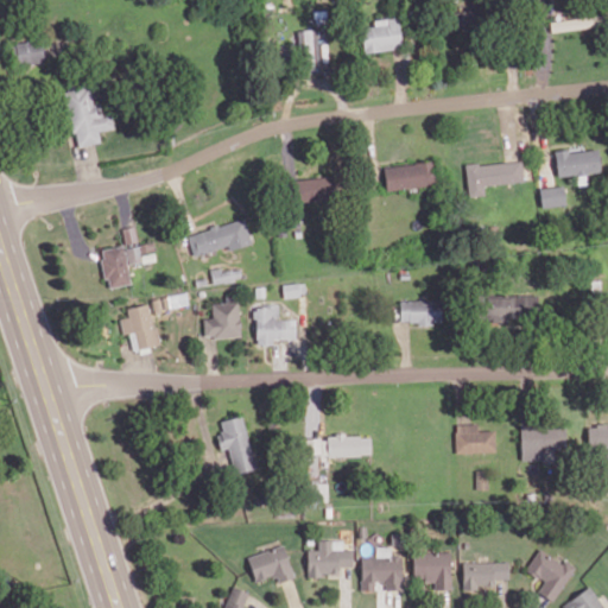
[(373,19),(374,26),(361,27),(363,51),(401,49),(399,17),(373,19)]
